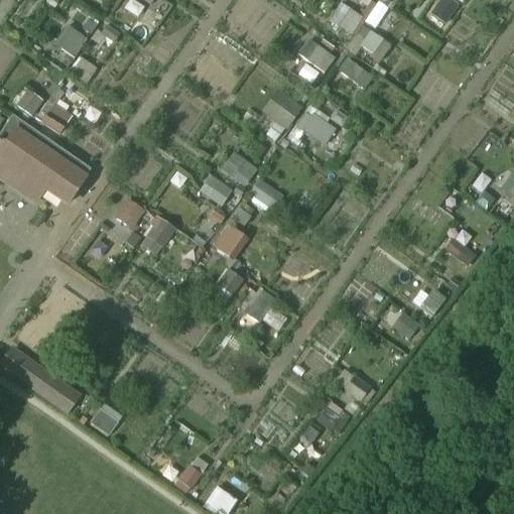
[(382,57),(392,42),(374,29),(388,7),(376,0),(371,0),(361,15),(341,1),(328,21),(382,57)]
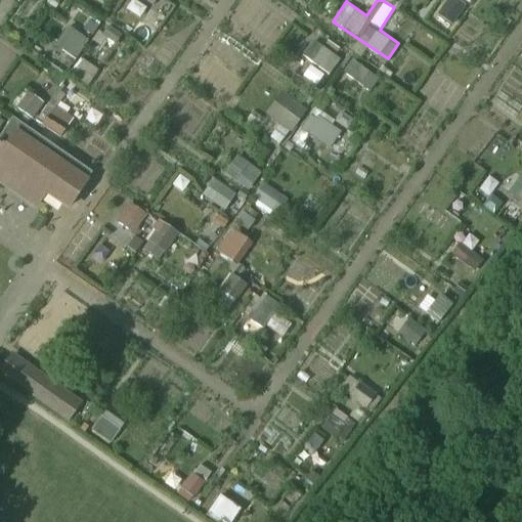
[(106,35),(114,42),(121,35),(110,23),(94,38),(98,43),(106,35)]
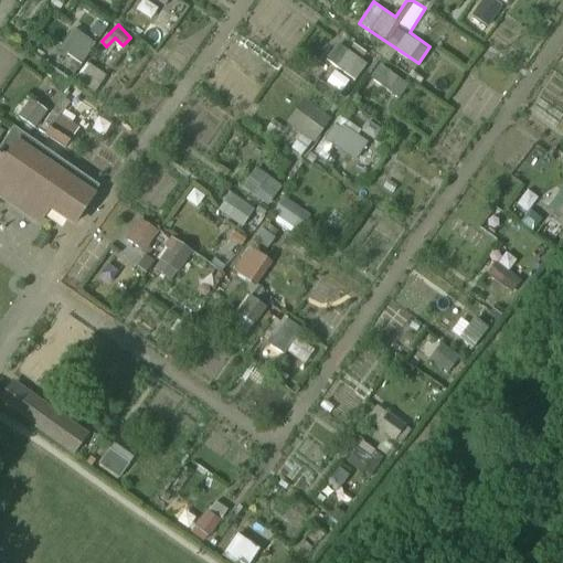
[(56,59),(77,72),(97,41),(76,28),(56,59)]
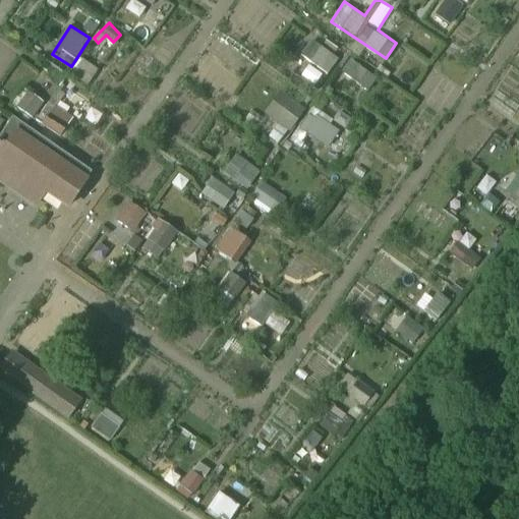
[(329,72),(339,57),(312,38),(301,53),(329,72)]
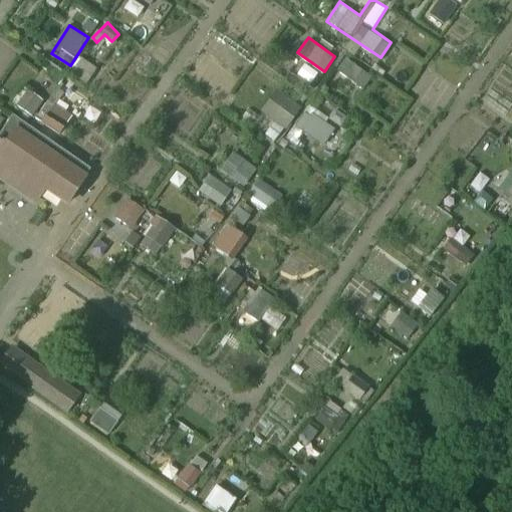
[(68,69),(86,82),(97,67),(79,55),(68,69)]
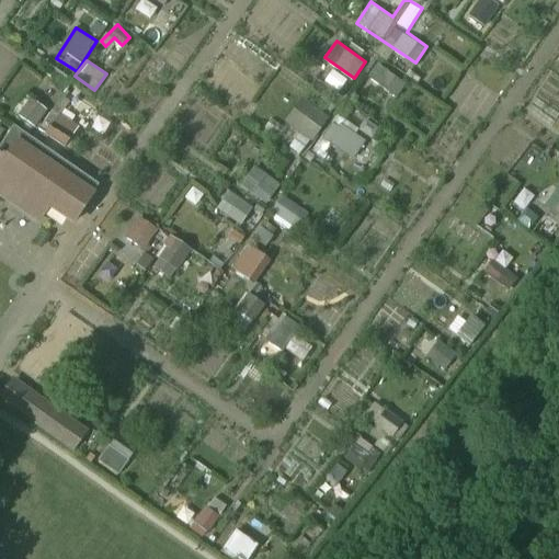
[(367,75),(397,97),(407,83),(377,61),(367,75)]
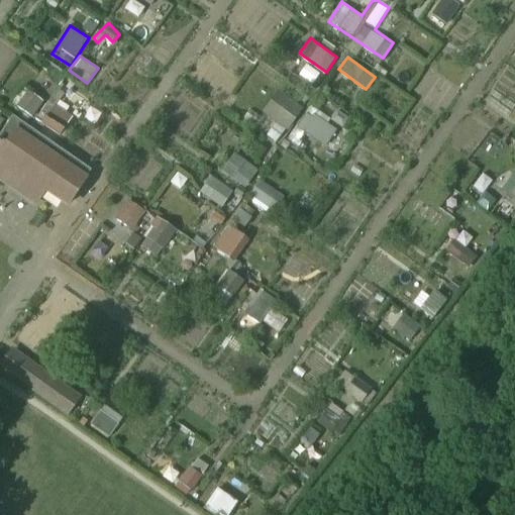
[(28,89),(16,105),(32,116),(43,100),(28,89)]
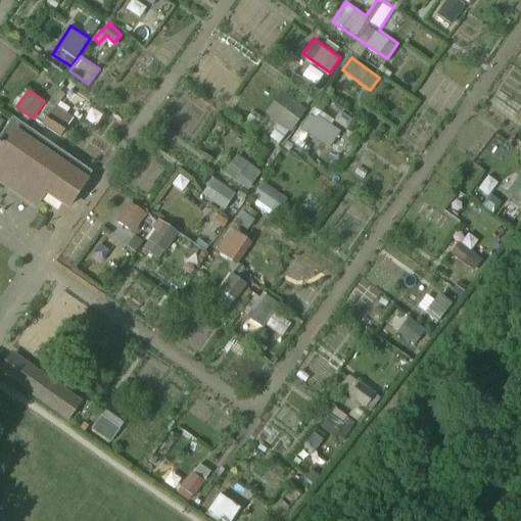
[(282,90),(266,112),(290,131),(306,108),(282,90)]
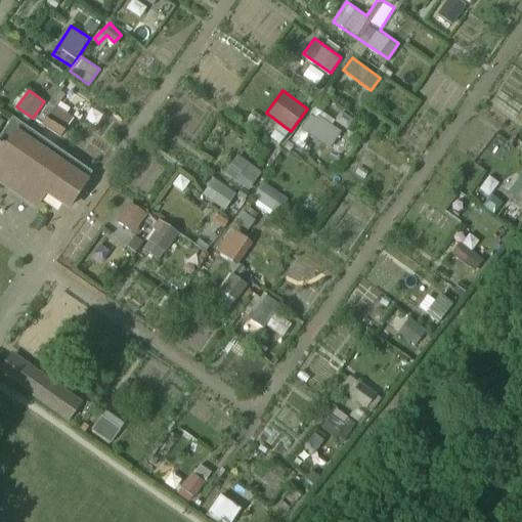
[(51,104),(41,125),(62,136),(73,116),(51,104)]
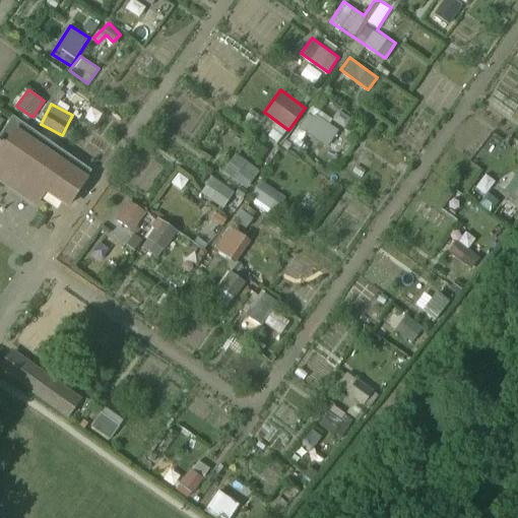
[(300,127),(326,146),(338,131),(311,111),(300,127)]
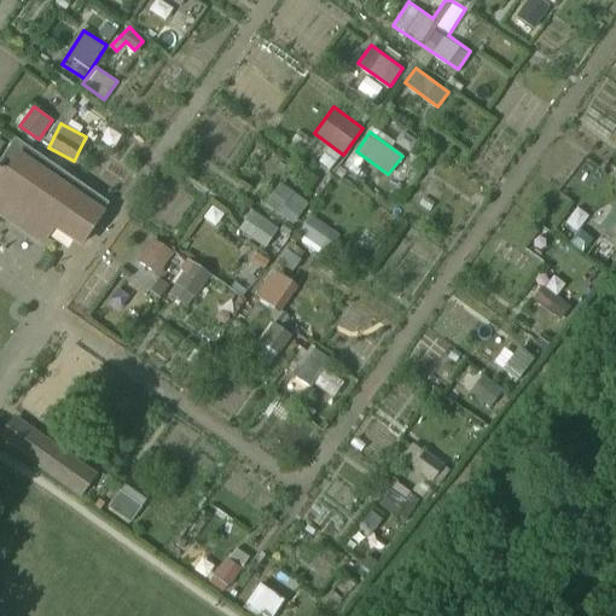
[(13,137),(0,154),(0,213),(44,245),(57,226),(80,243),(108,204),(13,137)]
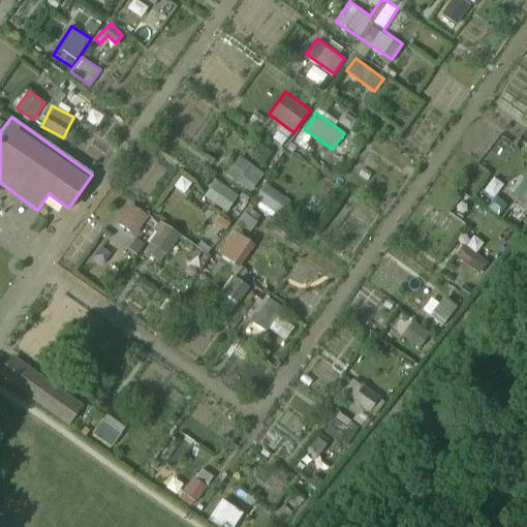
[(252,191),(266,174),(240,154),(226,172),(252,191)]
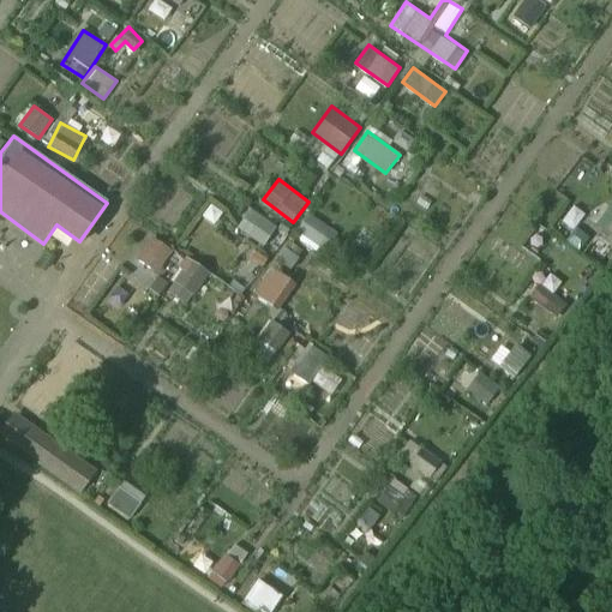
[(238,228),(267,244),(277,223),(249,208),(238,228)]
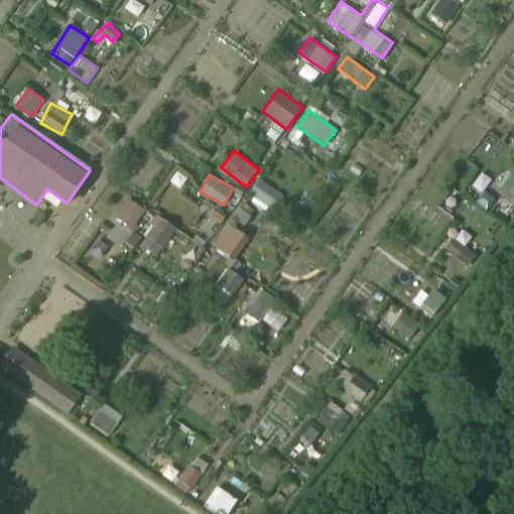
[(248,197),(265,208),(276,188),(259,178),(248,197)]
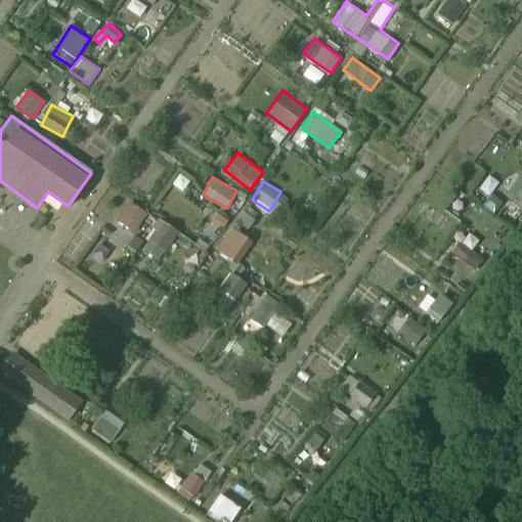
[(486,193),(480,202),(499,215),(506,206),(486,193)]
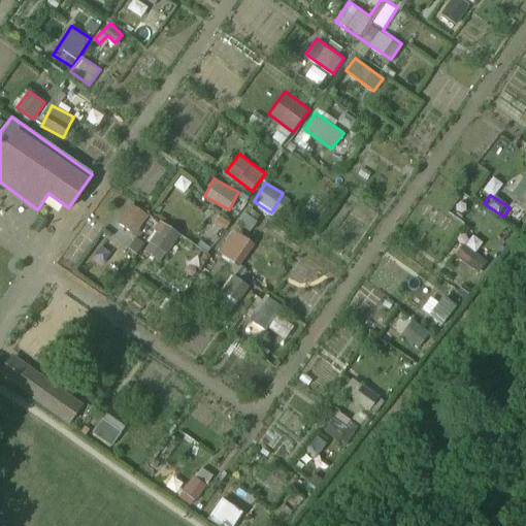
[(134,234),(149,216),(131,201),(117,221),(134,234)]
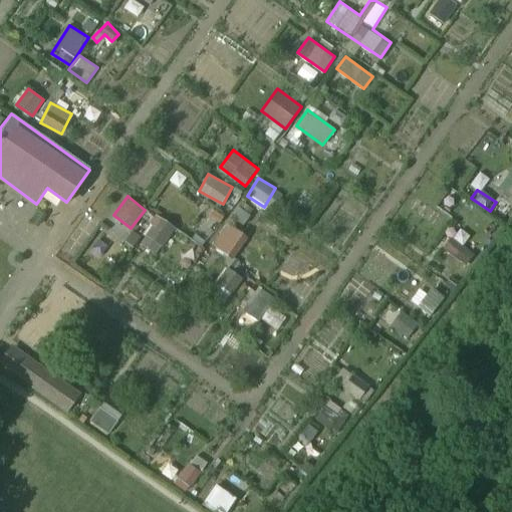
[(137,242),(159,254),(175,225),(153,213),(137,242)]
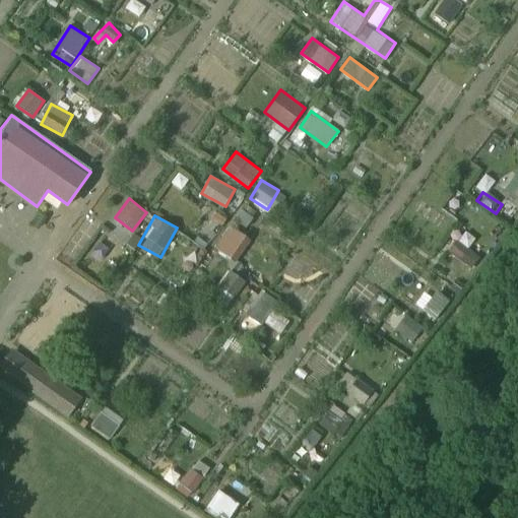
[(237,261),(251,239),(229,225),(214,248),(237,261)]
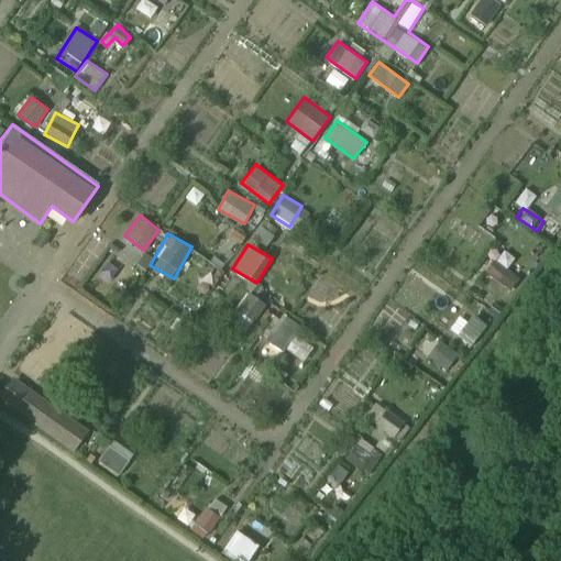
[(246,293),(230,319),(250,331),(266,304),(246,293)]
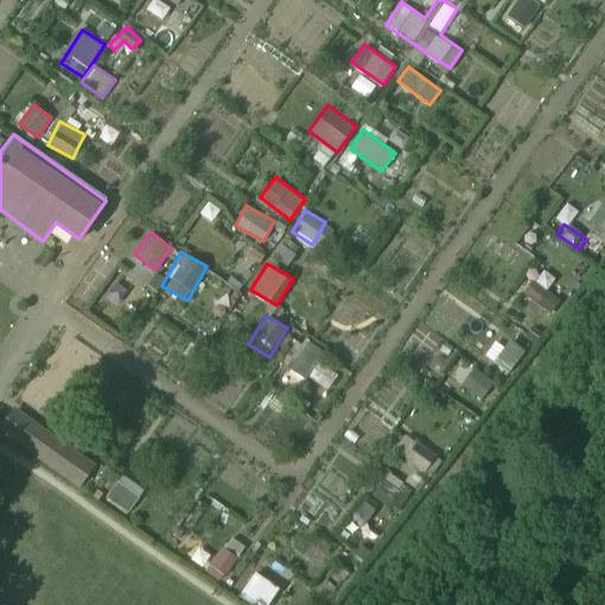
[(299,341),(292,371),(313,376),(320,345),(299,341)]
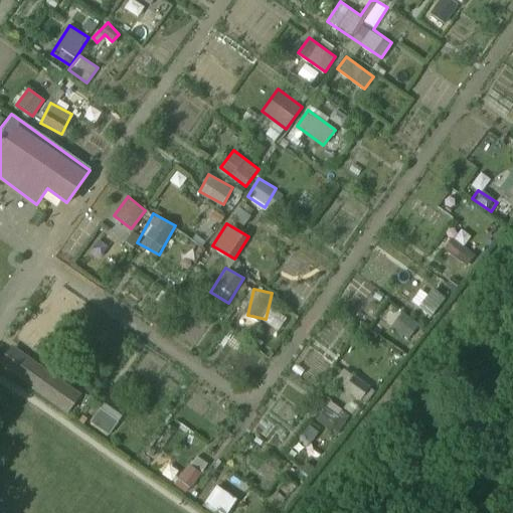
[(71,409),(83,391),(12,344),(0,362),(71,409)]
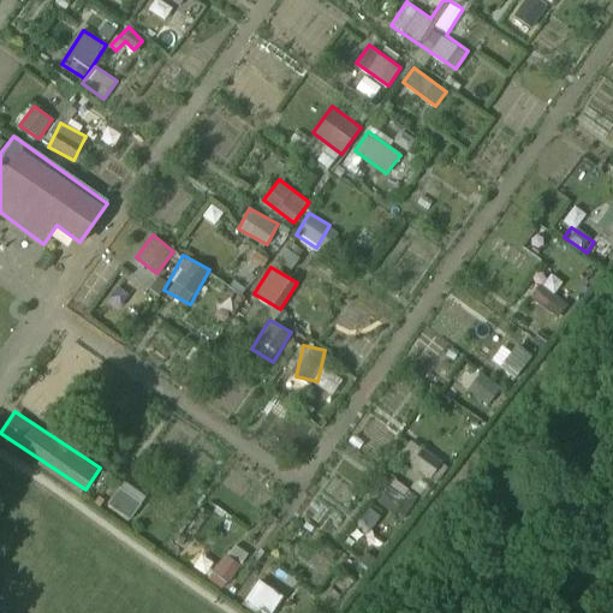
[(400,456),(410,463),(417,454),(440,471),(444,466),(410,441),(400,456)]
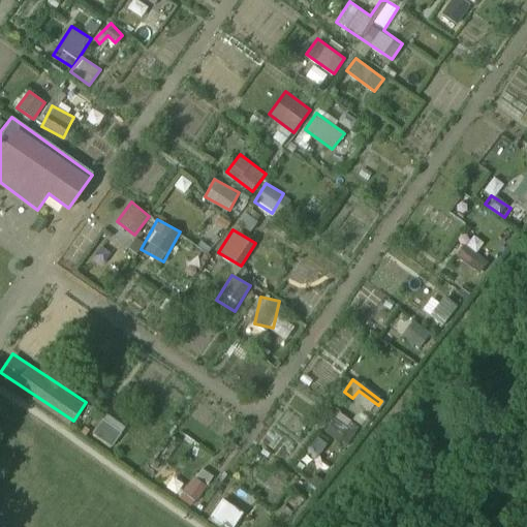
[(338,411),(324,431),(341,441),(354,422),(338,411)]
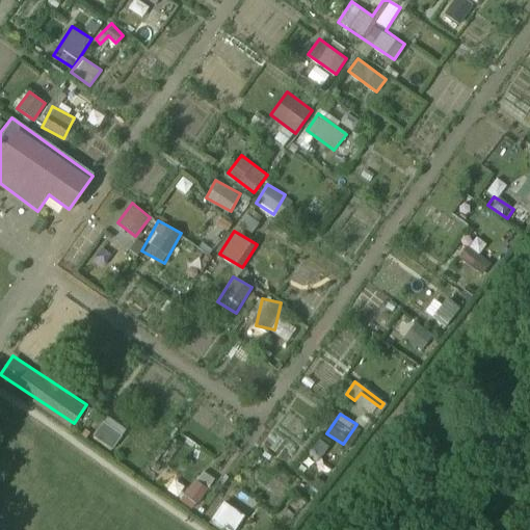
[(108,415),(93,436),(111,450),(127,429),(108,415)]
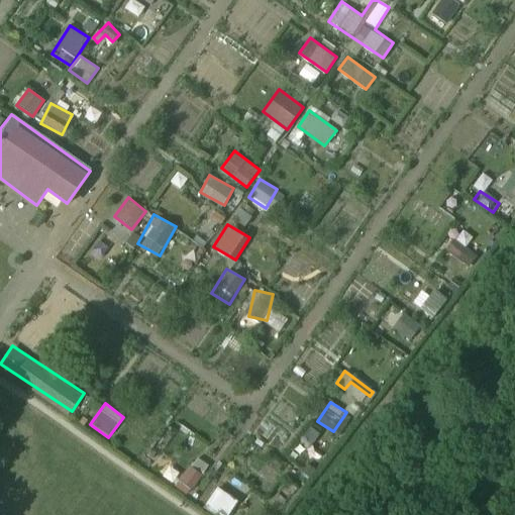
[(179,481),(193,490),(203,476),(189,466),(179,481)]
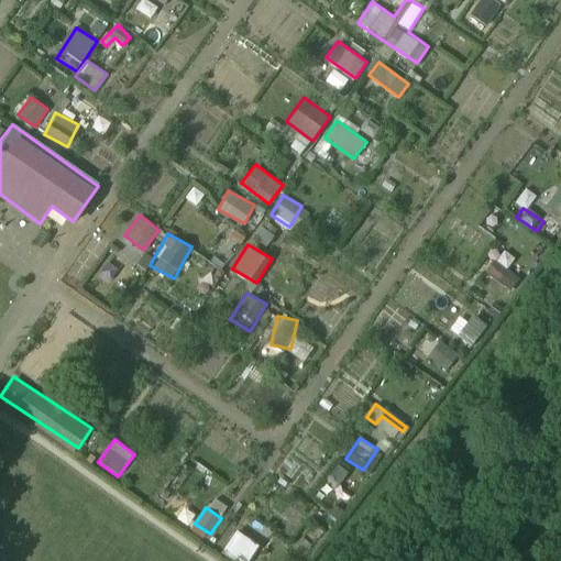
[(223,550),(240,560),(248,560),(259,545),(237,530),(223,550)]
